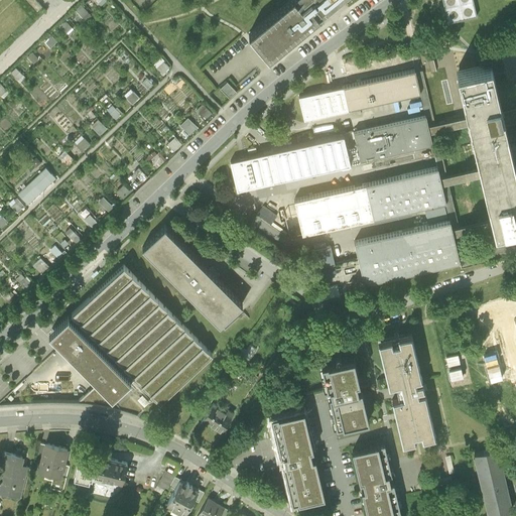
[(31,0),(23,0),(35,13),(39,9),(31,0)]
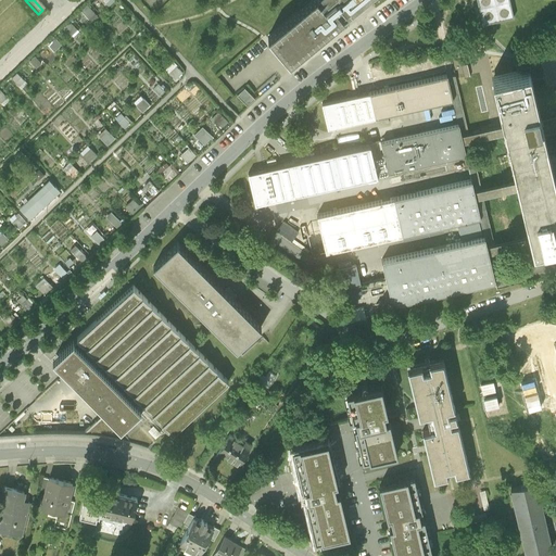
[(98,0),(106,9),(114,2),(112,0),(98,0)]
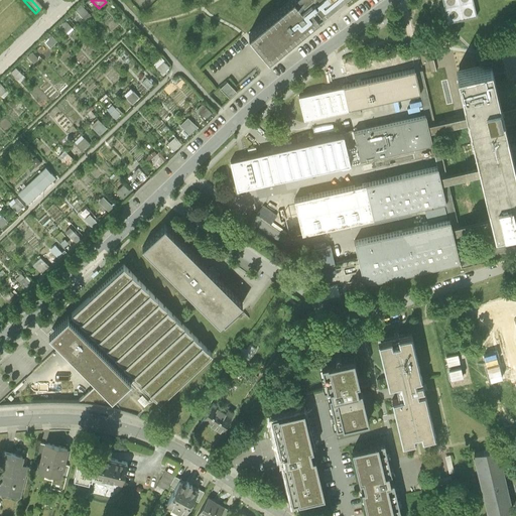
[(289,0),(249,34),(269,58),(302,30),(313,20),(315,18),(325,12),(328,15),(332,12),(336,8),(333,5),(338,0),(289,0)]
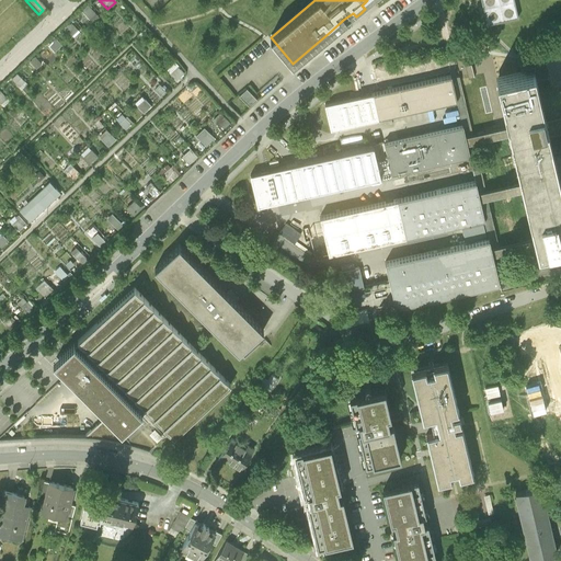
[(514,0),(480,0),(483,11),(487,26),(518,19),(514,0)]
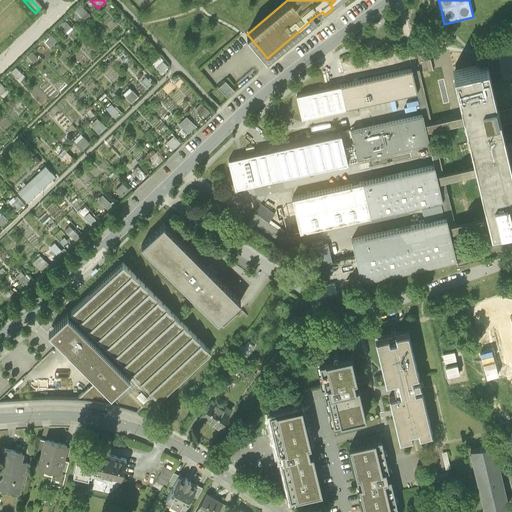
[(91,17),(81,6),(75,11),(85,22),(91,17)]
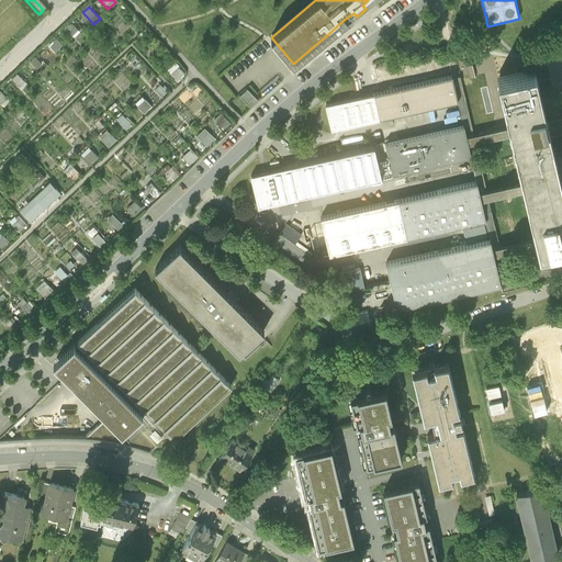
[(80,33),(71,24),(66,30),(74,38),(80,33)]
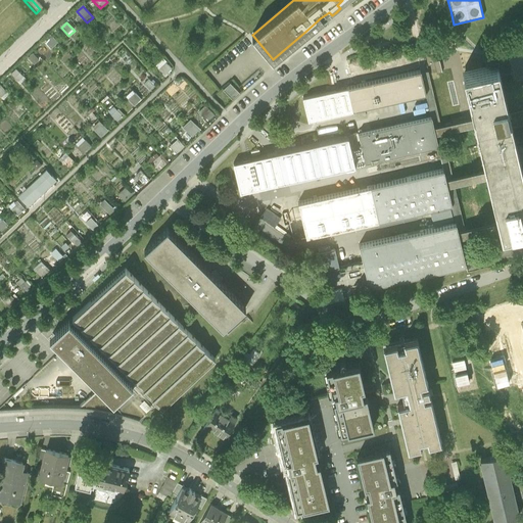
[(57,43),(51,37),(45,43),(51,50),(57,43)]
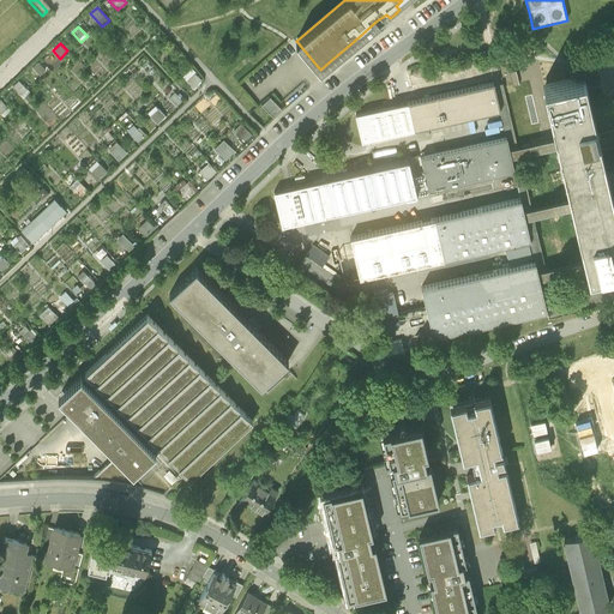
[(47,72),(38,64),(32,68),(41,78),(47,72)]
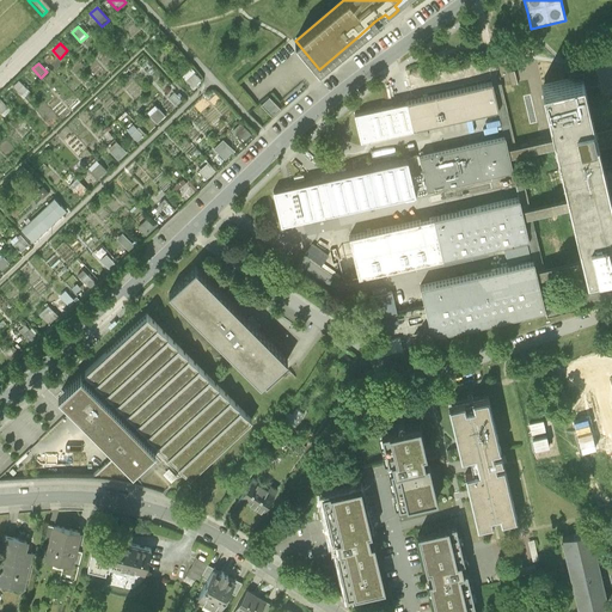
[(195,72),(190,68),(181,77),(193,89),(201,80),(194,73),(195,72)]
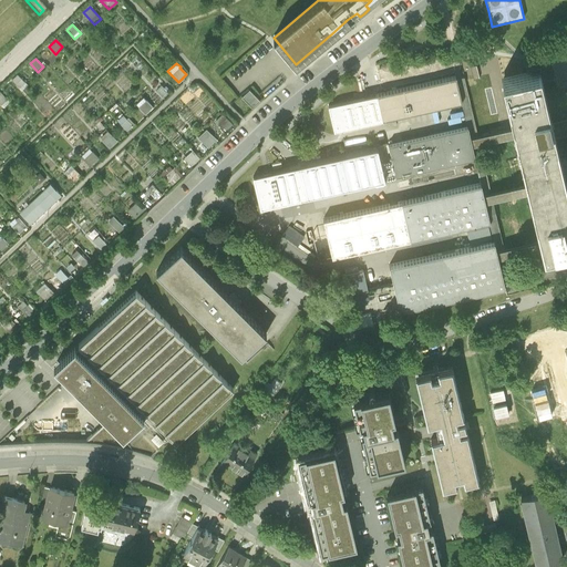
[(539,70),(502,78),(514,130),(470,140),(472,147),(516,137),(527,185),(484,195),(486,204),(528,194),(539,240),(496,250),(498,259),(542,249),(544,257),(563,254),(566,251),(566,191),(555,136),(566,133),(566,116),(550,121),(540,78),(539,70)]
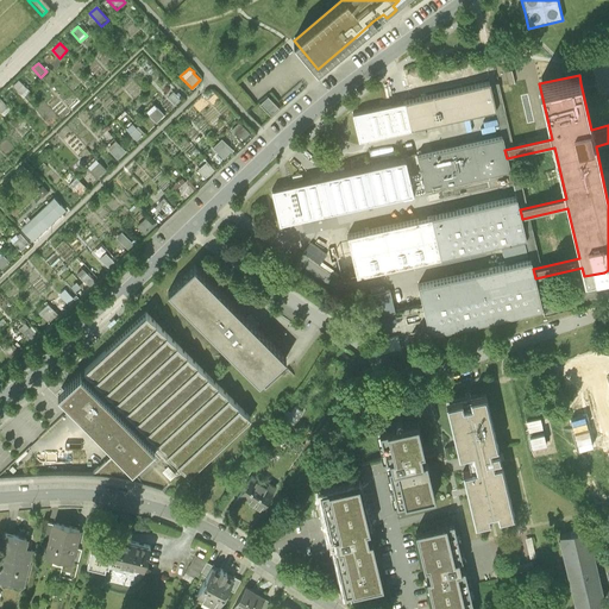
[(30,93),(18,81),(12,87),(23,99),(30,93)]
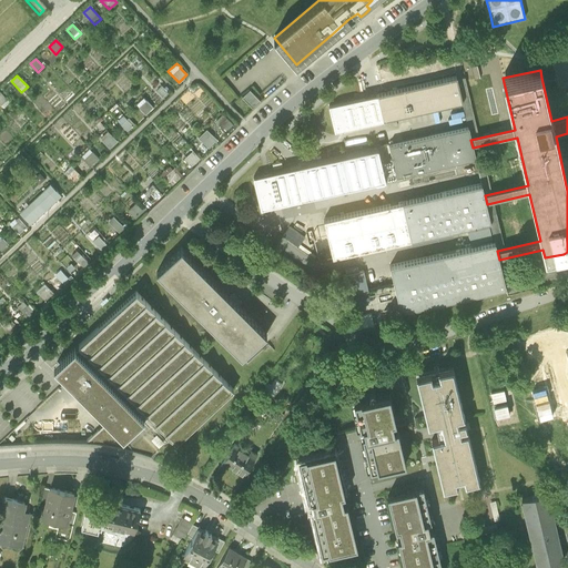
[(384,122),(464,103),(459,84),(457,78),(382,94),(365,99),(328,107),(335,133),(384,122)]
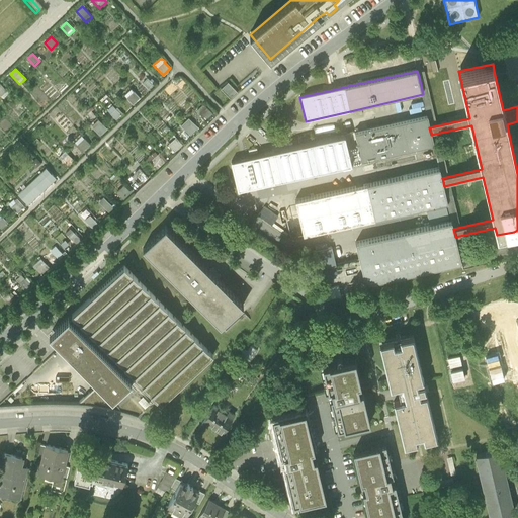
[(154,85),(148,78),(142,83),(148,89),(154,85)]
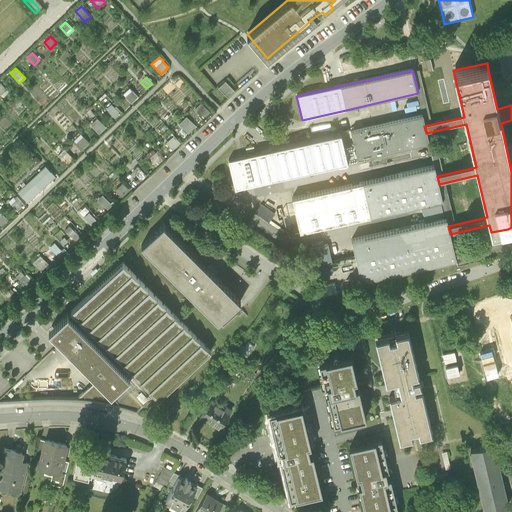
[(225,80),(218,87),(227,97),(235,90),(225,80)]
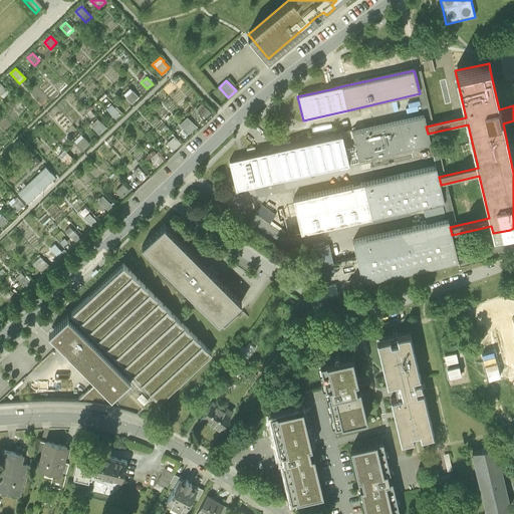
[(9,93),(0,83),(0,94),(3,98),(9,93)]
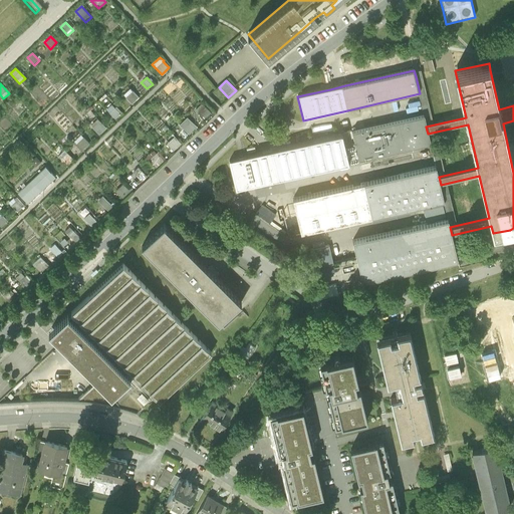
[(139,97),(130,88),(122,94),(132,103),(139,97)]
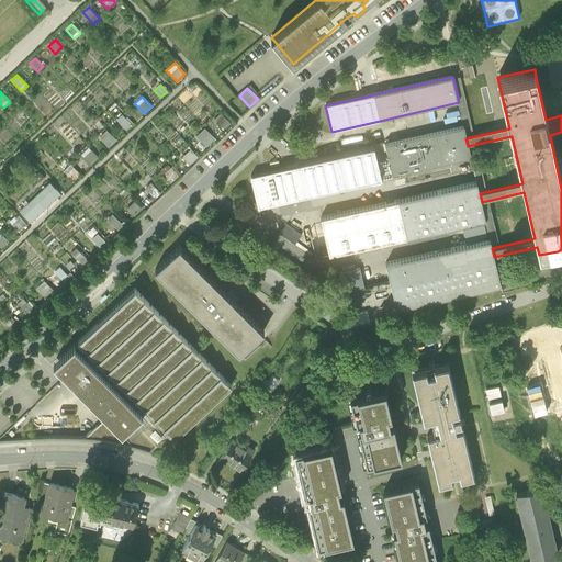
[(221,112),(213,120),(223,130),(231,122),(221,112)]
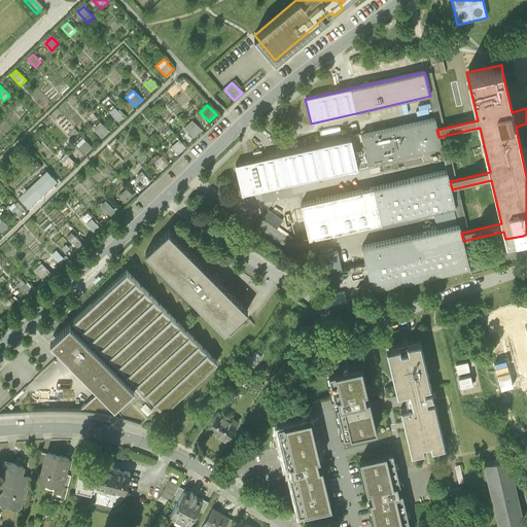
[(126,115),(119,109),(117,110),(114,107),(108,112),(118,123),(126,115)]
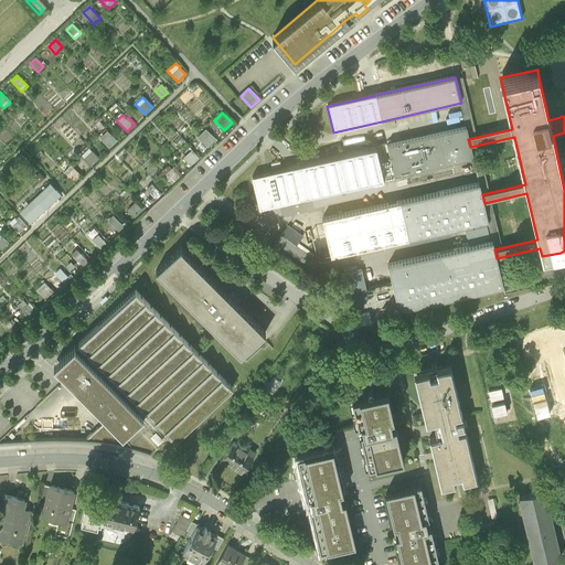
[(388,156),(394,178),(472,159),(470,147),(468,139),(467,136),(465,127),(422,138),(386,147),(388,156)]
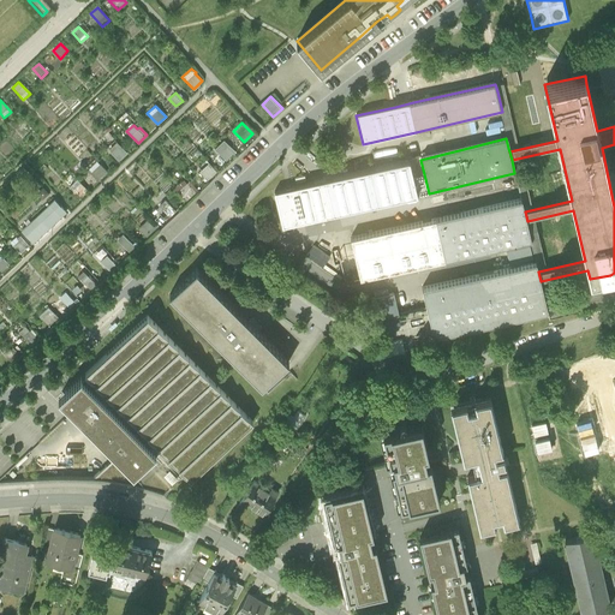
[(236,151),(224,139),(215,149),(226,161),(236,151)]
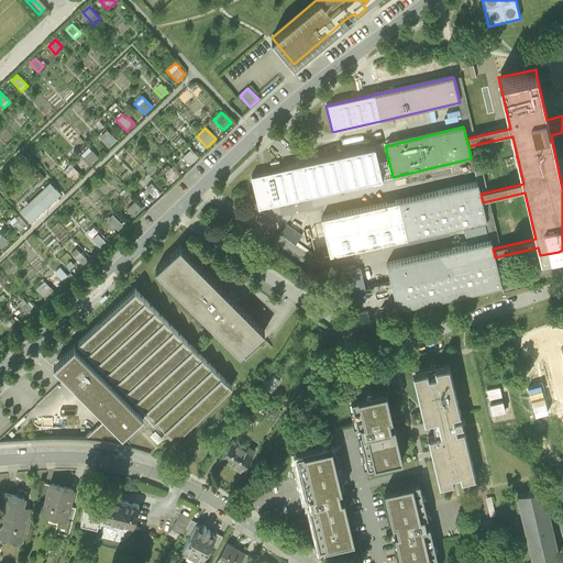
[(117,140),(107,130),(99,138),(109,147),(117,140)]
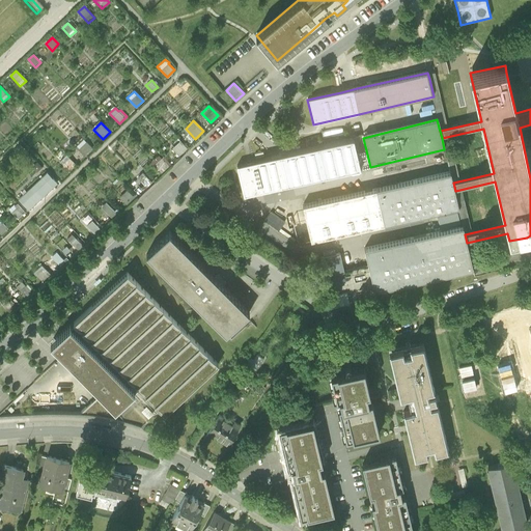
[(92,148),(83,139),(77,146),(85,155),(92,148)]
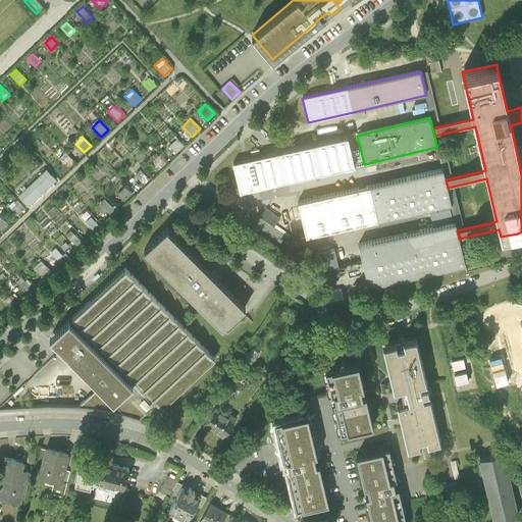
[(185,145),(177,138),(168,145),(175,153),(185,145)]
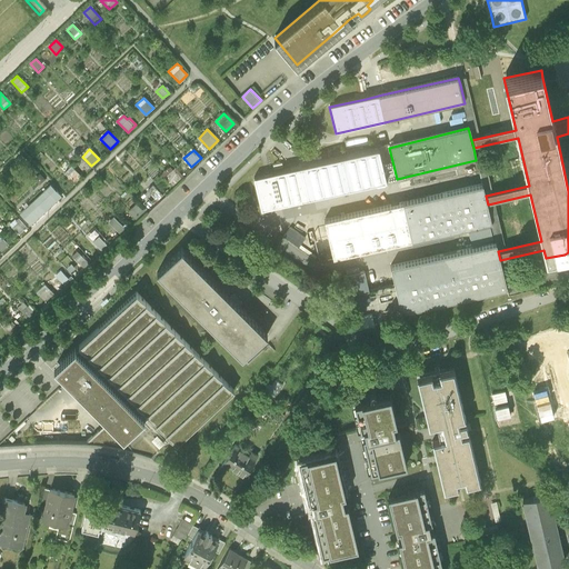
[(380,183),(373,152),(293,169),(268,175),(265,176),(256,178),(262,209),(309,199),(380,183)]
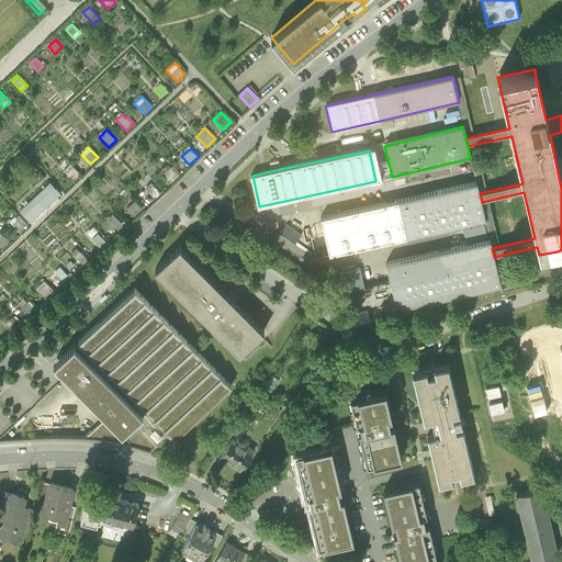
[(172,164),(171,166),(168,164),(158,172),(160,176),(163,173),(171,182),(181,172),(172,164)]
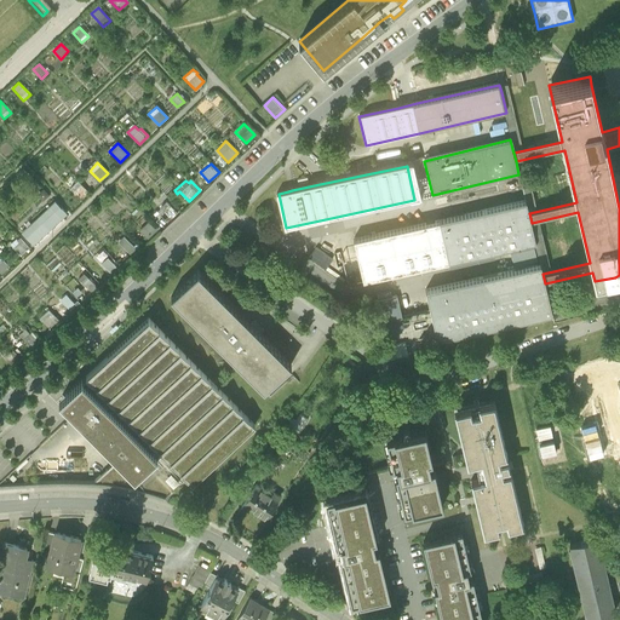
[(89,193),(78,182),(70,189),(81,200),(89,193)]
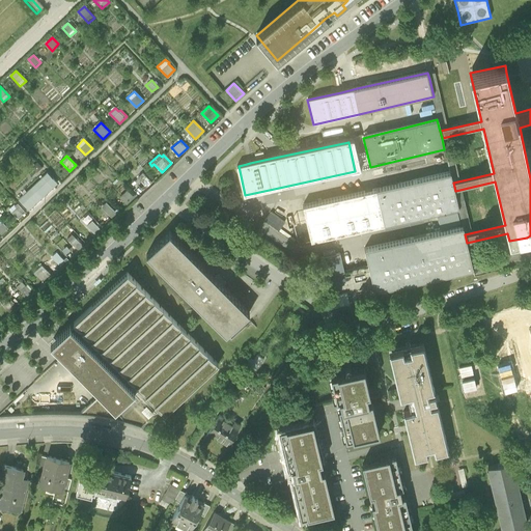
[(43,168),(37,162),(31,167),(36,173),(43,168)]
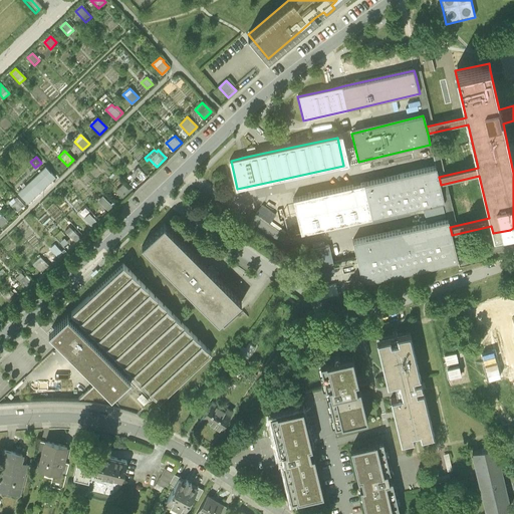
[(147,175),(137,165),(130,171),(140,181),(147,175)]
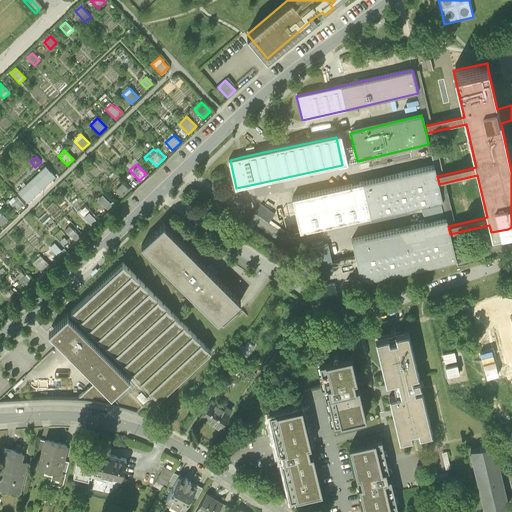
[(45,165),(17,191),(28,203),(56,176),(45,165)]
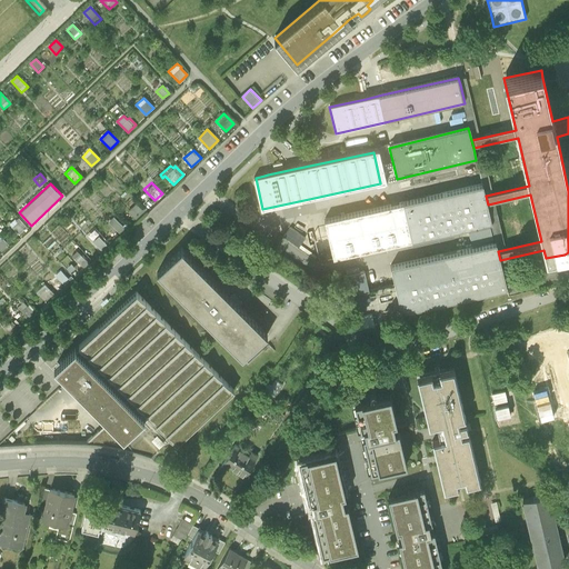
[(406,202),(325,221),(327,229),(333,260),(492,223),(488,205),(486,196),(485,191),(482,185),(406,202)]
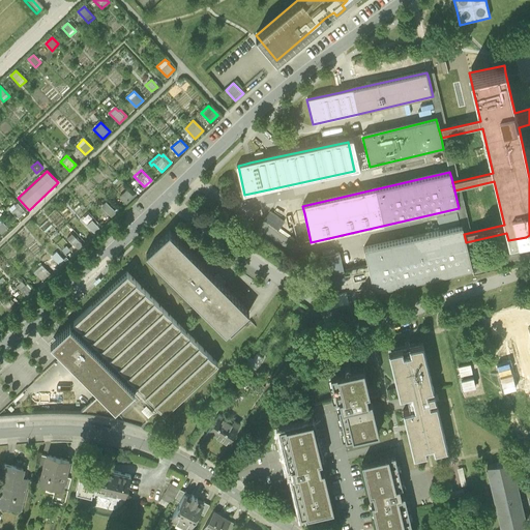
[(135,198),(126,188),(119,196),(127,205),(135,198)]
